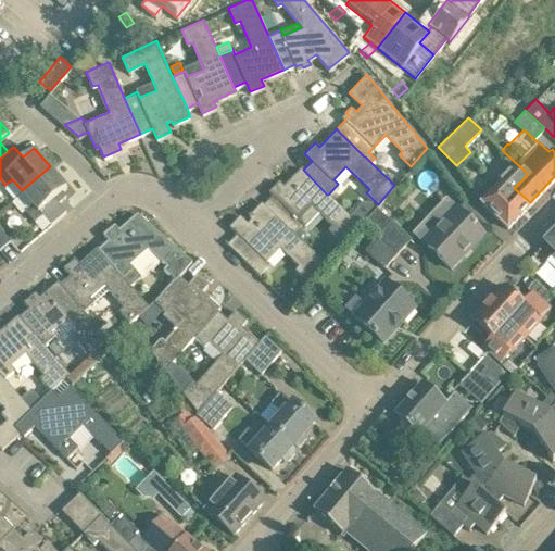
[(516,163),(480,199),(483,203),(507,226),(530,202),(514,188),(528,174),(516,163)]
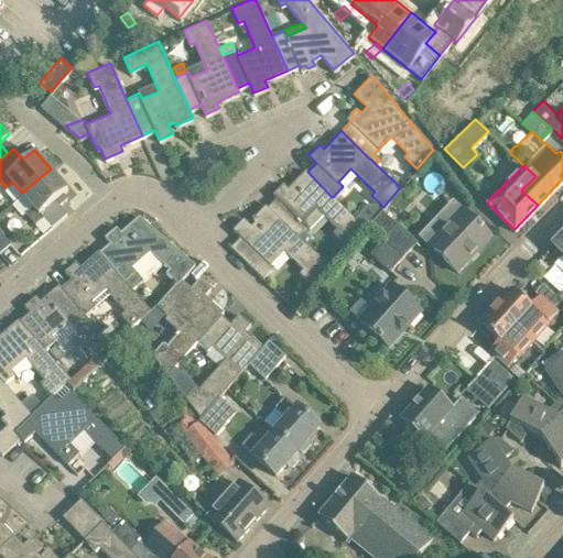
[(51,168),(22,193),(32,205),(25,210),(35,222),(43,216),(52,226),(67,211),(58,203),(65,196),(62,192),(66,187),(51,168)]
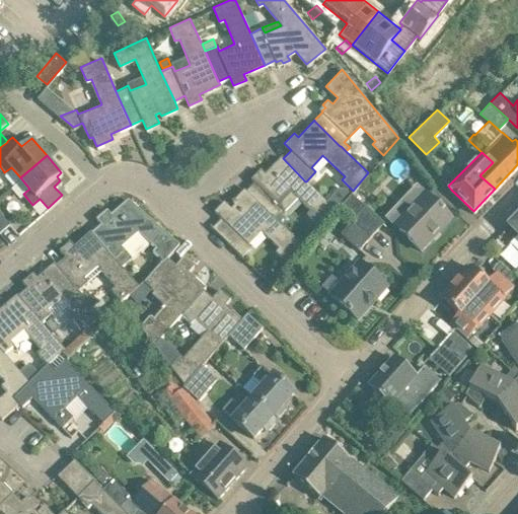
[(253,180),(245,189),(247,191),(246,192),(273,217),(273,216),(279,211),(282,207),(278,203),(289,191),(309,210),(306,213),(320,227),(336,210),(306,181),(305,181),(283,158),(281,155),(265,171),(261,167),(250,177),(253,180)]
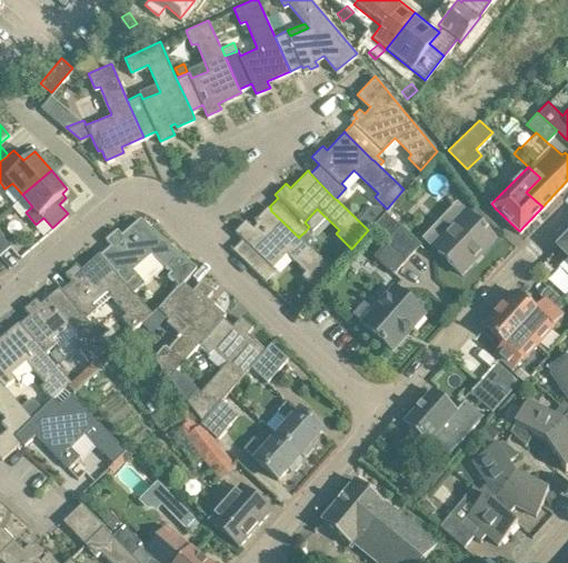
[(270,210),(271,209),(269,207),(267,205),(253,219),(256,223),(252,227),(245,219),(235,230),(242,238),(233,247),(230,244),(229,244),(265,279),(275,269),(268,262),(280,249),(305,270),(300,274),(317,289),(334,270),(305,242),(299,237),(299,238),(270,210)]
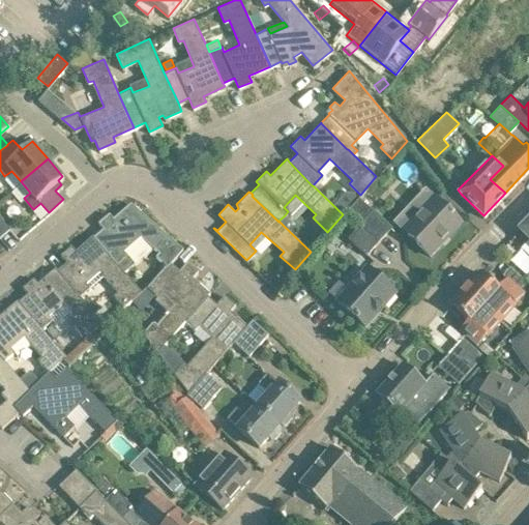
[(346,211),(359,223),(378,239),(390,226),(358,197),(346,211)]
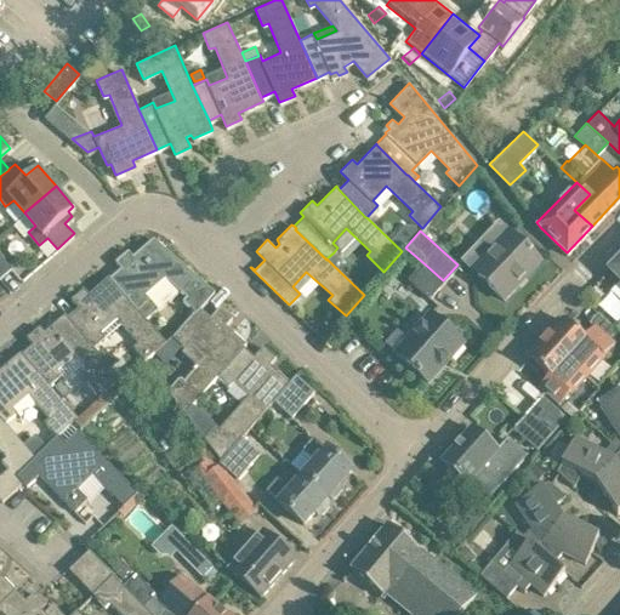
[(473,268),(504,297),(539,260),(530,250),(532,249),(527,245),(525,246),(510,231),(473,268)]
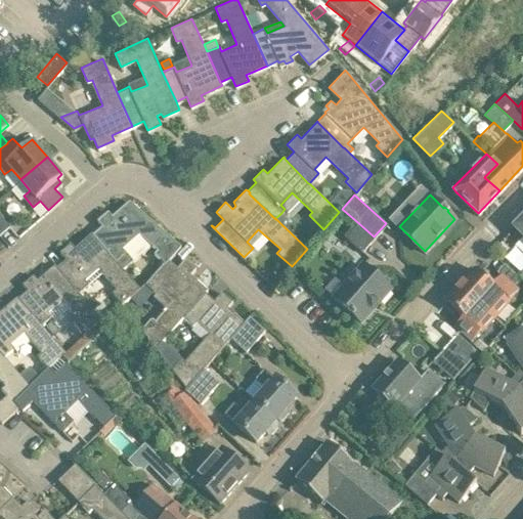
[(154,253),(164,262),(168,259),(180,245),(129,200),(112,214),(107,210),(96,219),(101,225),(92,232),(92,233),(116,260),(116,259),(123,267),(150,244),(157,249),(154,253)]
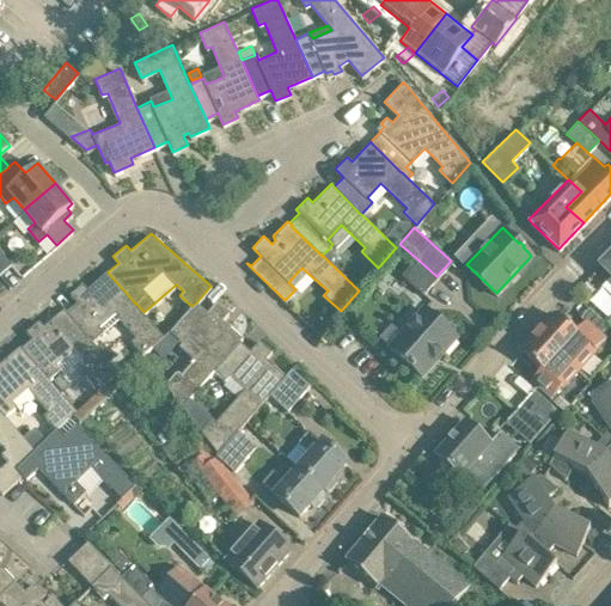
[(335,253),(329,249),(322,255),(328,261),(335,253)]
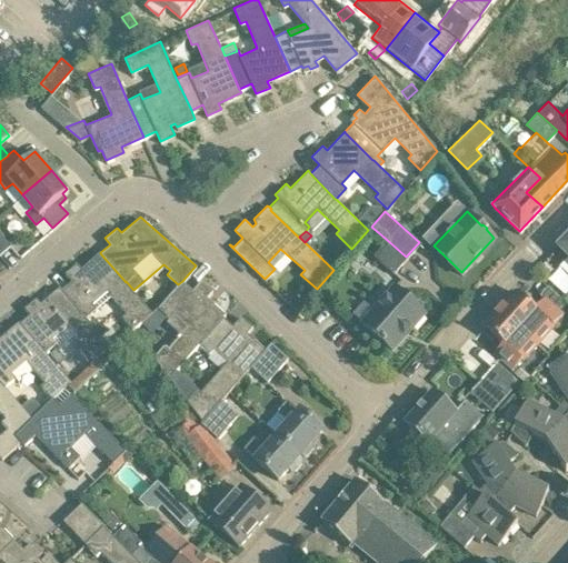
[(567,304),(567,233),(557,244),(567,255),(567,292),(566,294),(567,295),(562,300),(567,304)]
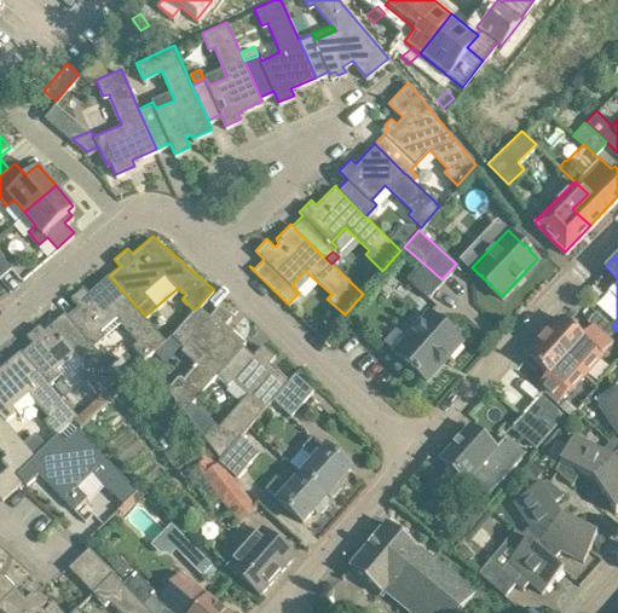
[(11,266),(5,259),(0,261),(0,275),(11,266)]
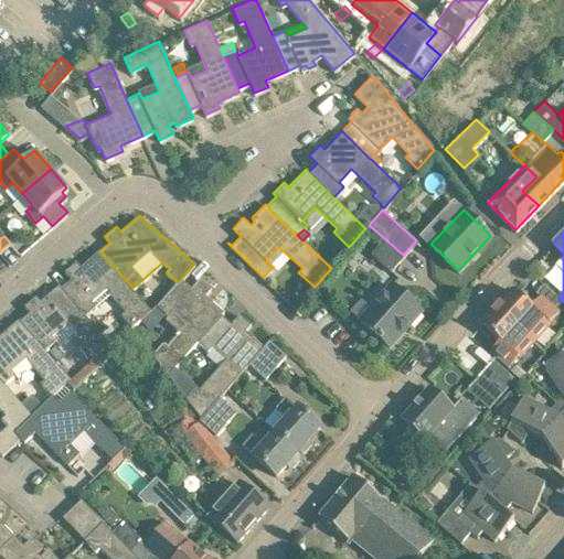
[(383,238),(370,253),(390,270),(403,255),(383,238)]
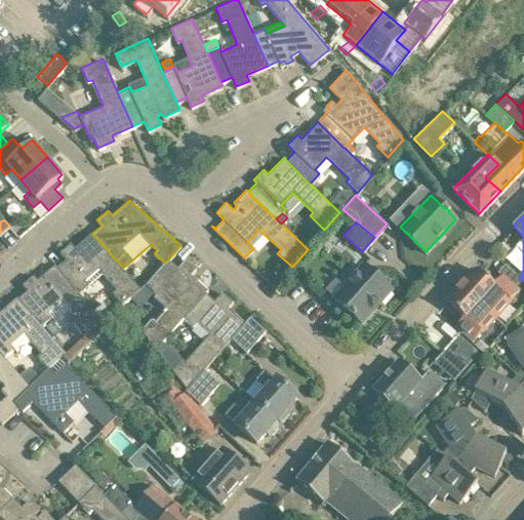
[(123,268),(116,260),(116,261),(92,234),(92,233),(91,232),(74,246),(70,242),(59,251),(66,258),(56,267),(78,292),(88,283),(85,279),(97,268),(102,272),(116,289),(112,292),(119,300),(122,304),(136,290),(139,288),(123,268)]
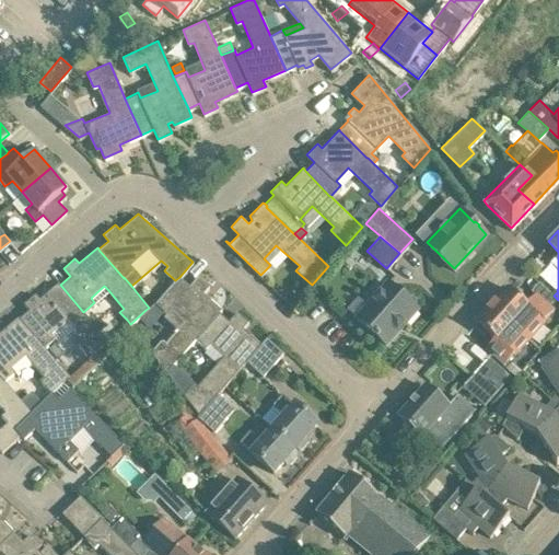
[(166,371),(195,338),(221,309),(202,292),(209,286),(197,276),(189,285),(179,277),(175,280),(155,302),(163,310),(166,312),(163,316),(177,328),(164,343),(161,339),(150,350),(166,371)]
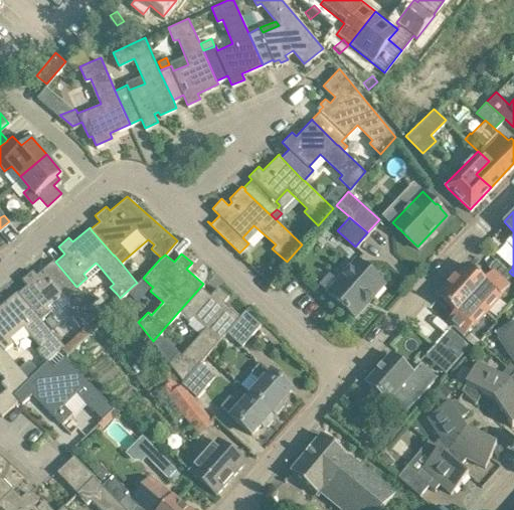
[(327,291),(354,315),(383,282),(356,258),(327,291)]
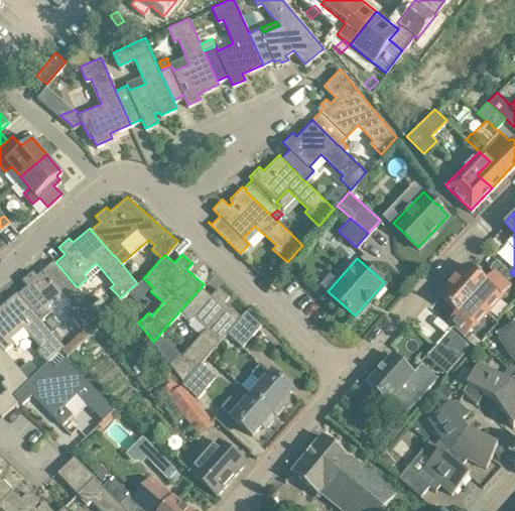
[(91,302),(77,287),(55,262),(53,259),(36,274),(32,269),(22,278),(26,284),(17,291),(17,292),(39,318),(40,318),(49,309),(45,305),(58,294),(66,302),(76,313),(72,316),(82,328),(99,312),(98,311),(91,302)]
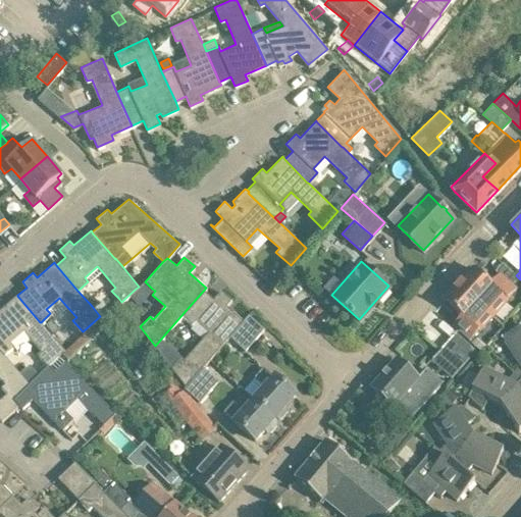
[(473,265),(458,282),(491,313),(516,287),(499,271),(490,281),(473,265)]
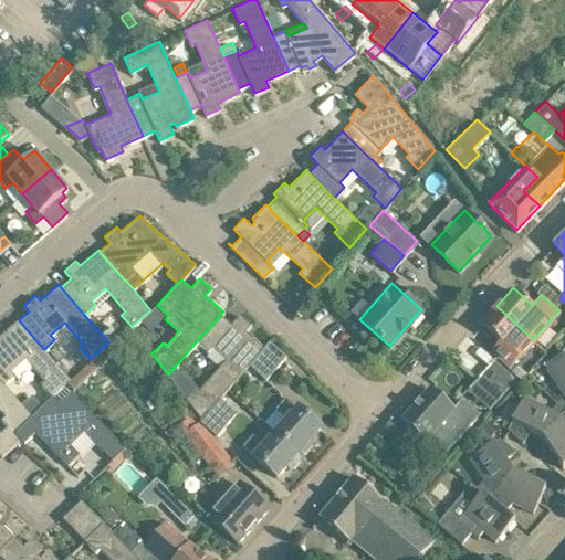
[(110,293),(105,288),(92,300),(95,305),(110,293)]
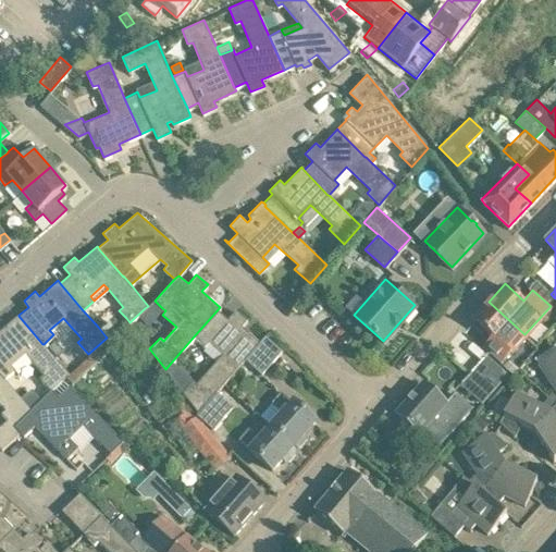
[(155,301),(153,301),(148,306),(145,308),(153,317),(162,308),(155,301)]
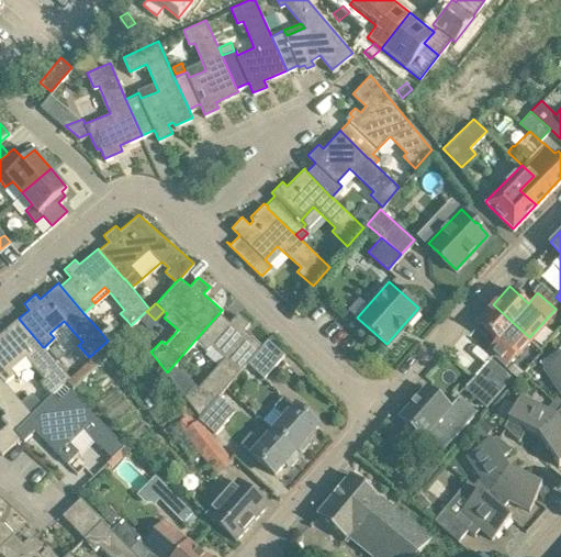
[(529,337),(493,304),(477,322),(495,338),(486,348),(505,365),(529,337)]
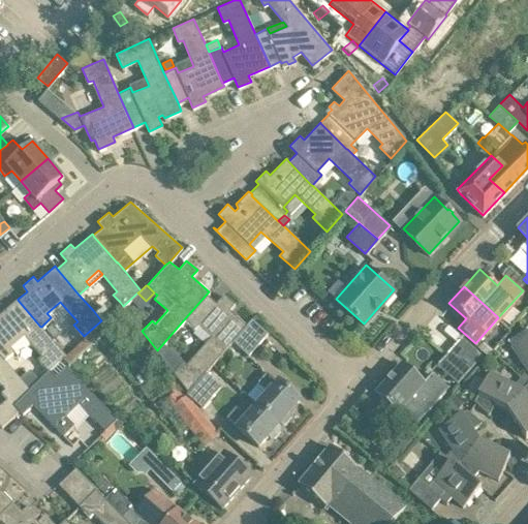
[(207,294),(184,319),(194,328),(197,324),(211,335),(186,363),(183,360),(173,371),(175,374),(187,391),(206,371),(233,340),(246,324),(228,309),(235,303),(223,293),(216,301),(207,294)]
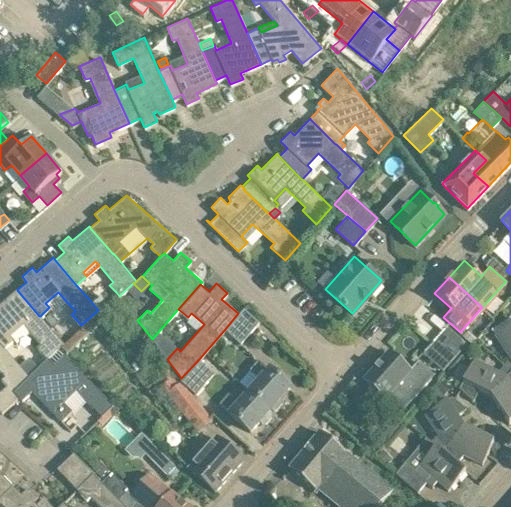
[(63,342),(40,316),(39,316),(17,290),(17,289),(17,288),(0,302),(0,344),(3,348),(13,339),(9,335),(22,324),(39,344),(36,347),(46,358),(47,357),(63,342)]
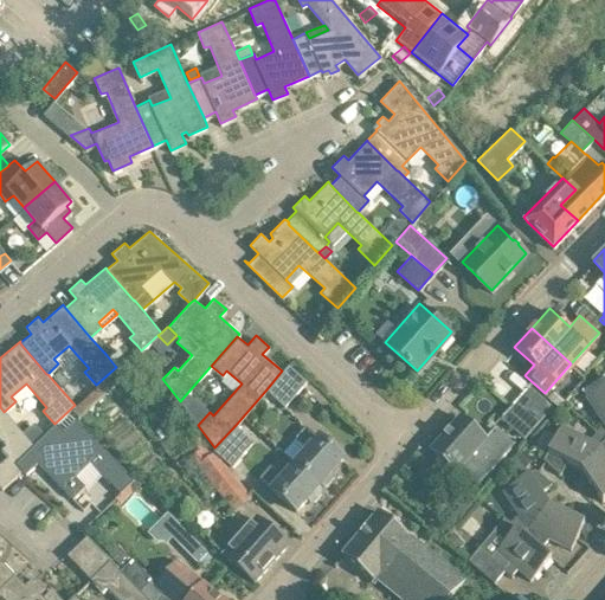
[(77,355),(69,346),(53,359),(58,363),(62,368),(77,355)]
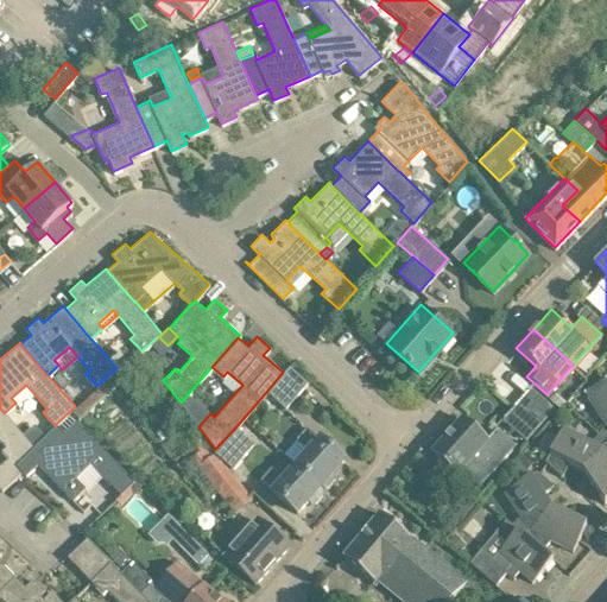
[(126,356),(118,347),(107,356),(115,367),(126,356)]
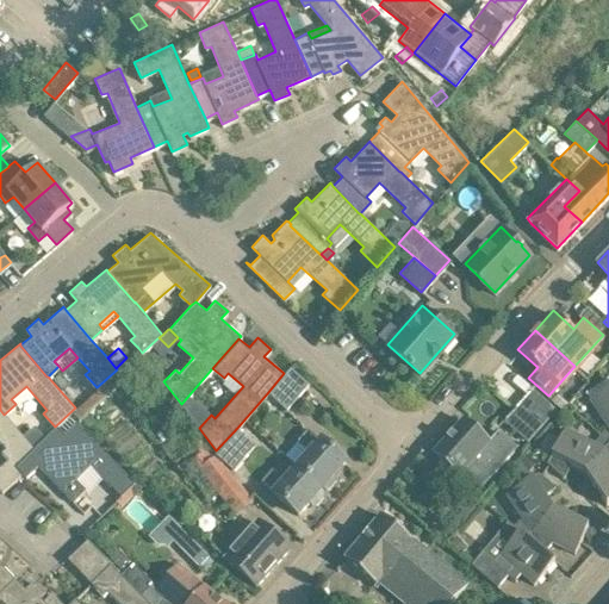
[(290,367),(284,373),(268,392),(286,408),(308,383),(290,367)]
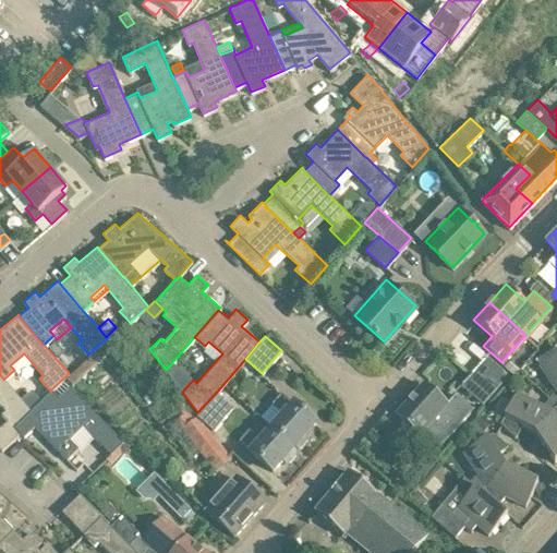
[(555,387),(548,395),(556,403),(556,350),(539,363),(555,387)]
